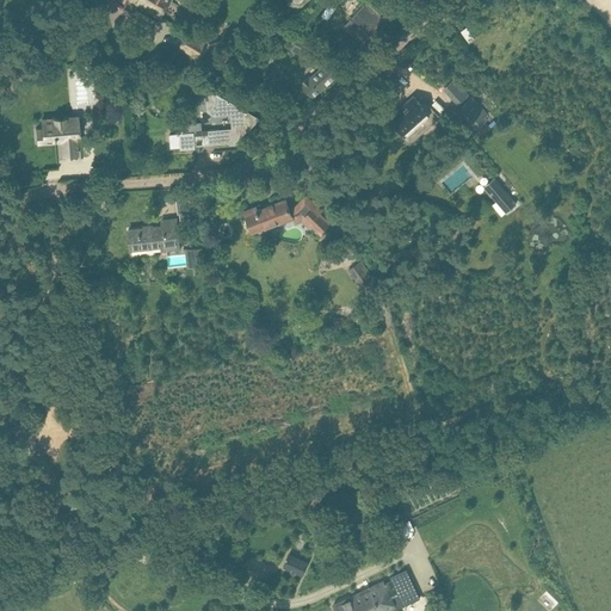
[(141,0),(148,4),(146,7),(161,16),(170,0),(141,0)]
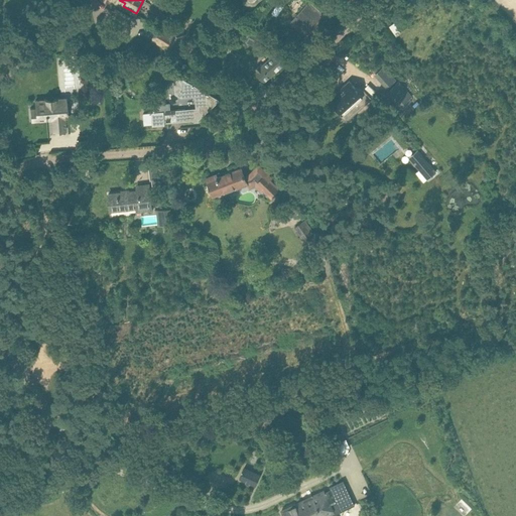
[(344,0),(345,1),(344,11),(354,12),(355,2),(354,0),(344,0)]
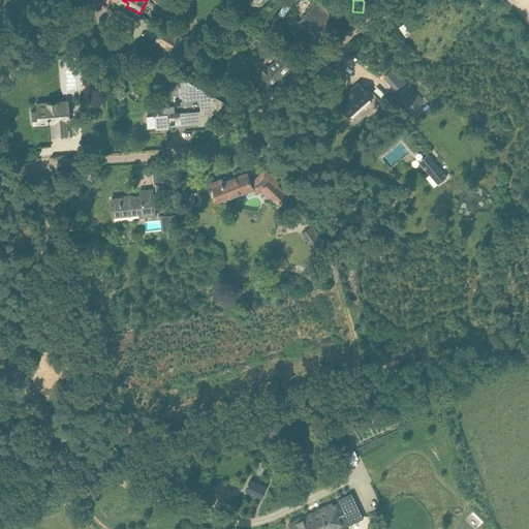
[(315,37),(317,39),(327,28),(324,26),(334,16),(317,1),(299,22),(306,29),(310,24),(319,33),(315,37)]
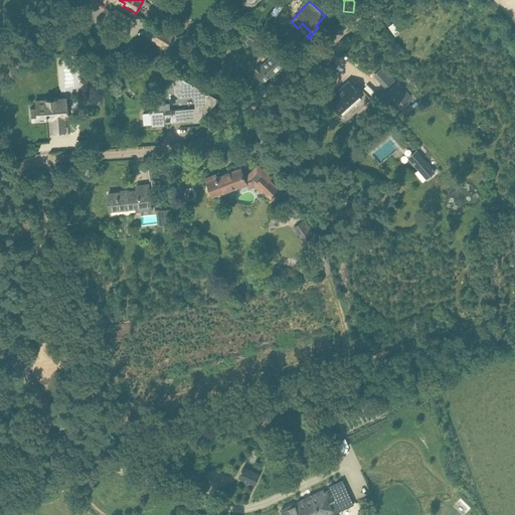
[(162,46),(161,46),(174,54),(186,33),(173,26),(169,32),(158,26),(150,39),(162,46)]
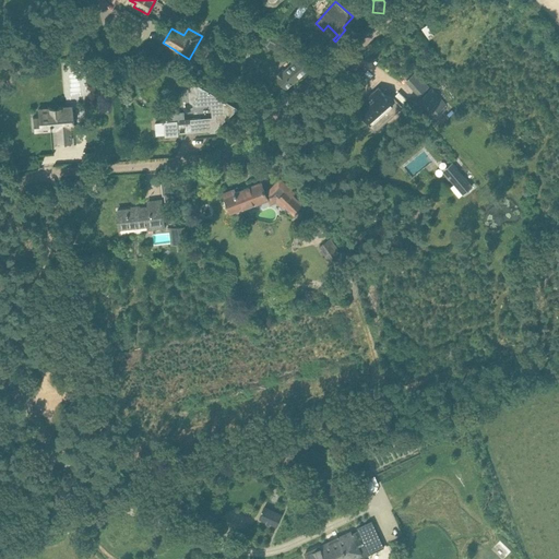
[(268,45),(282,51),(288,39),(274,32),(268,45)]
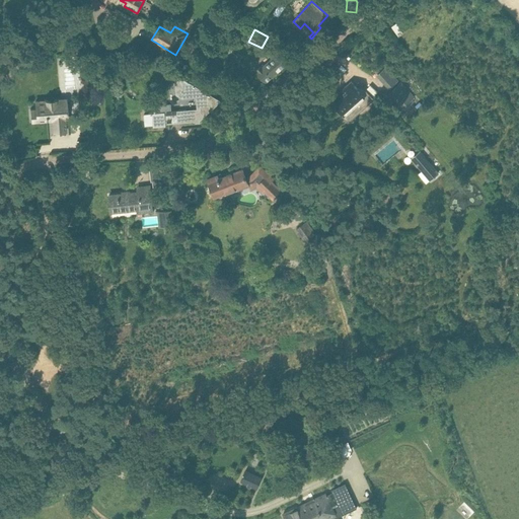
[(273,58),(264,67),(262,65),(255,69),(266,81),(288,62),(273,45),(267,51),(273,58)]
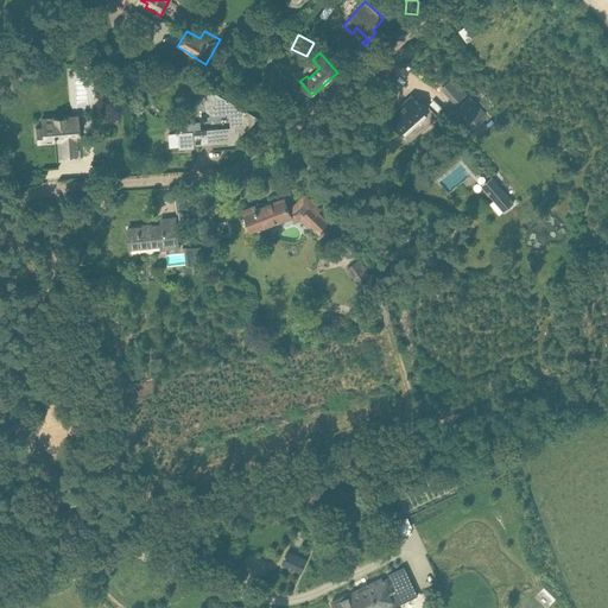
[(94,88),(108,87),(107,77),(93,78),(94,88)]
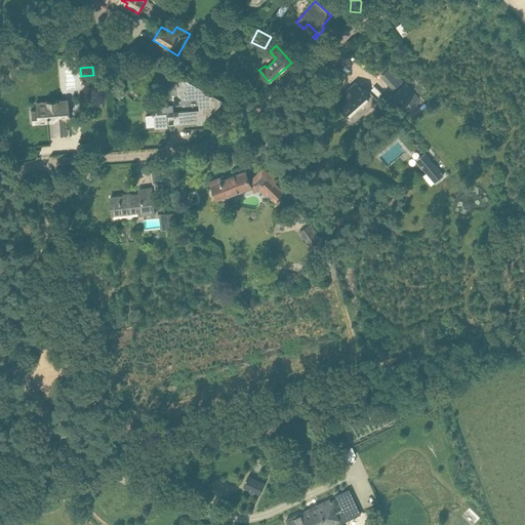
[(390,68),(380,77),(385,81),(394,72),(390,68)]
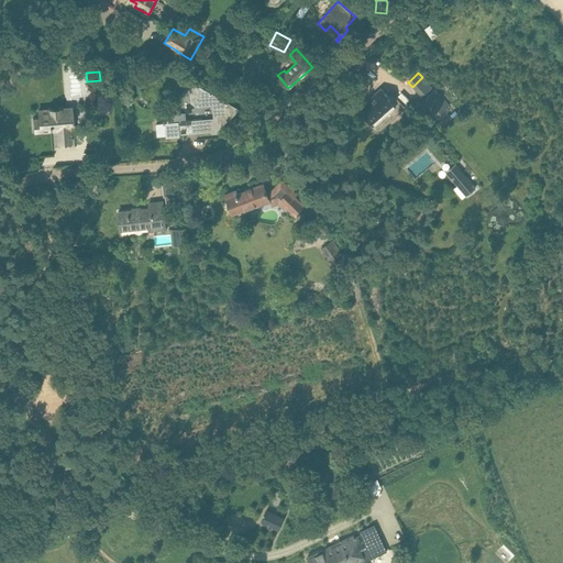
[(165,122),(155,122),(156,134),(166,134),(166,138),(180,136),(180,134),(212,131),(212,130),(218,130),(222,127),(221,123),(224,123),(240,109),(231,103),(195,83),(190,91),(190,102),(198,106),(210,106),(212,107),(213,118),(213,120),(201,121),(200,119),(186,121),(185,112),(164,114),(165,122)]
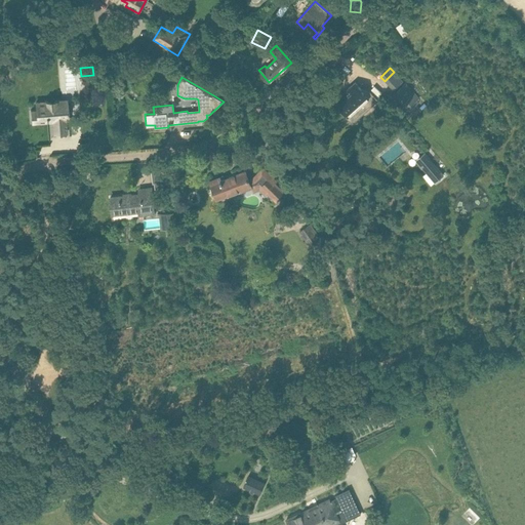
[(368,97),(355,83),(350,88),(350,89),(336,102),(339,105),(338,106),(339,107),(339,106),(348,116),(351,118),(363,108),(365,110),(373,102),(368,97)]
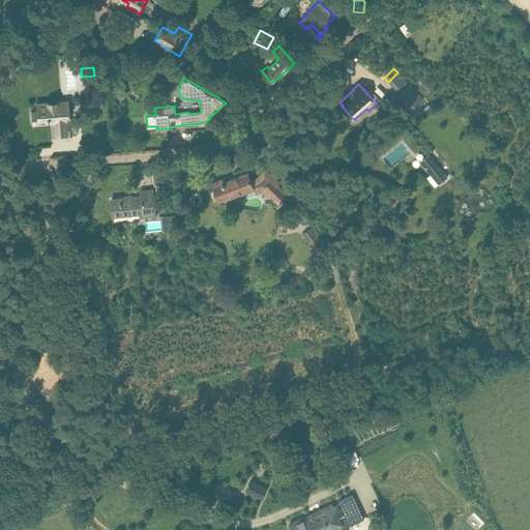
[(409,84),(396,94),(410,111),(422,100),(409,84)]
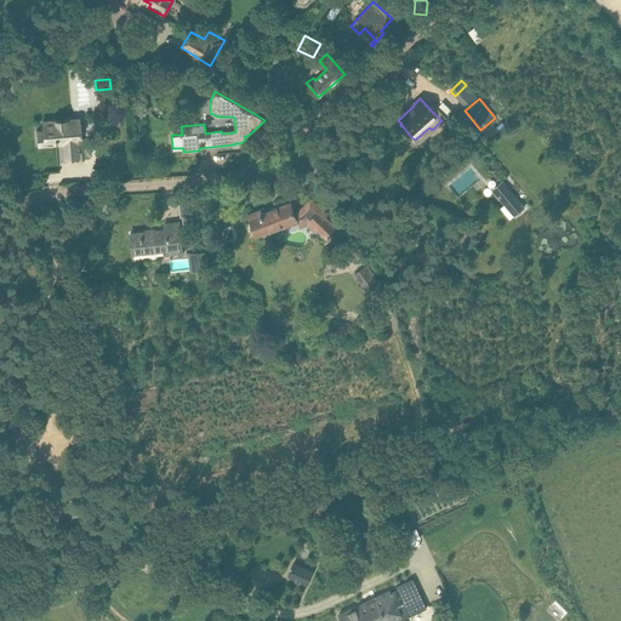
[(43,120),(44,129),(36,130),(38,146),(63,143),(64,158),(79,157),(78,142),(81,142),(79,117),(43,120)]
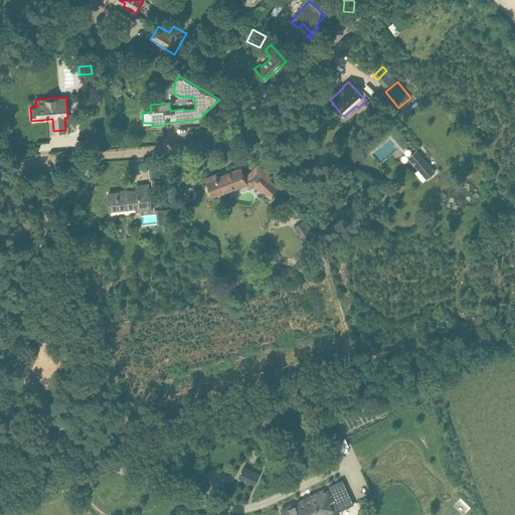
[(422,156),(413,163),(426,179),(436,171),(422,156)]
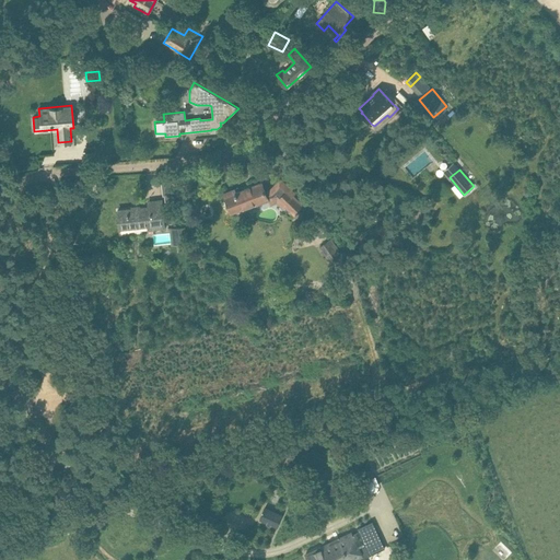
[(268,199),(261,183),(236,193),(235,189),(224,194),(232,212),(256,202),(256,203),(268,199)]
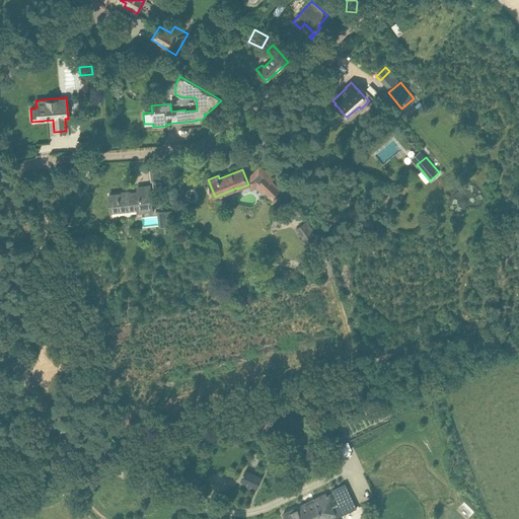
[(258,183),(258,184),(262,188),(260,190),(263,193),(265,191),(273,198),(281,190),(271,180),(273,178),(268,173),(258,183)]
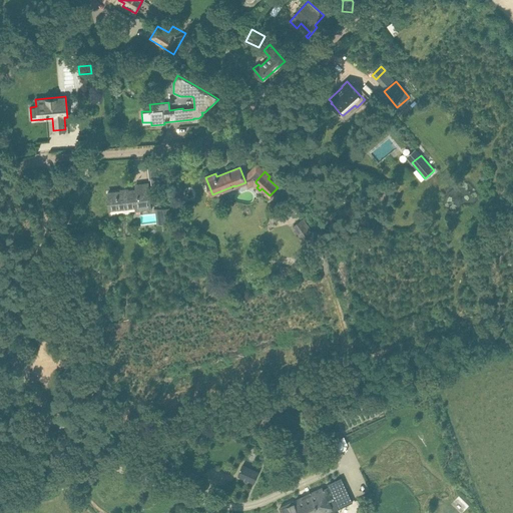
[(107,193),(109,208),(136,205),(136,209),(150,208),(148,183),(136,184),(136,189),(107,193)]
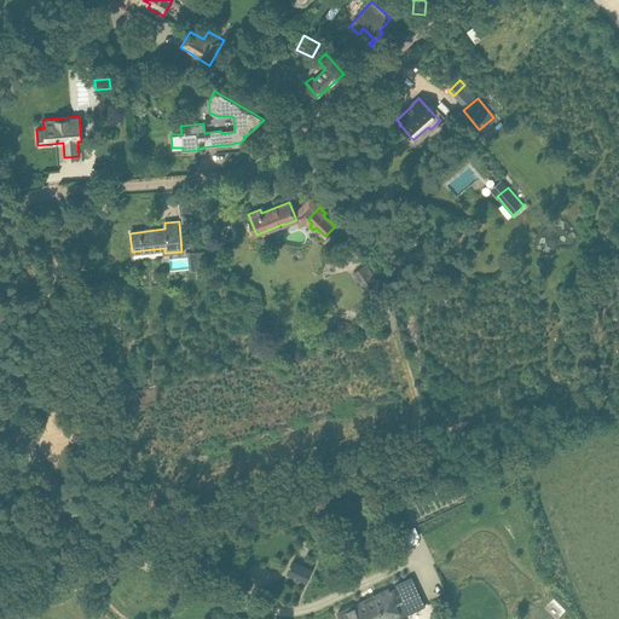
[(202,266),(202,250),(191,250),(192,266),(202,266)]
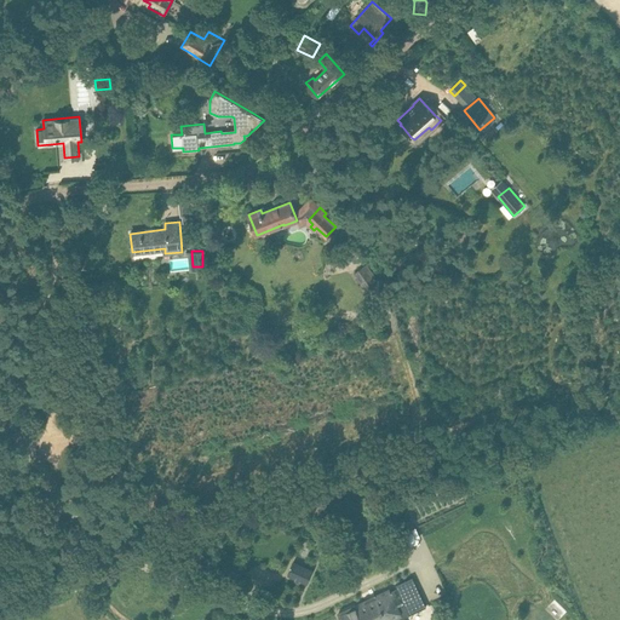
[(354,273),(366,288),(377,279),(365,264),(354,273)]
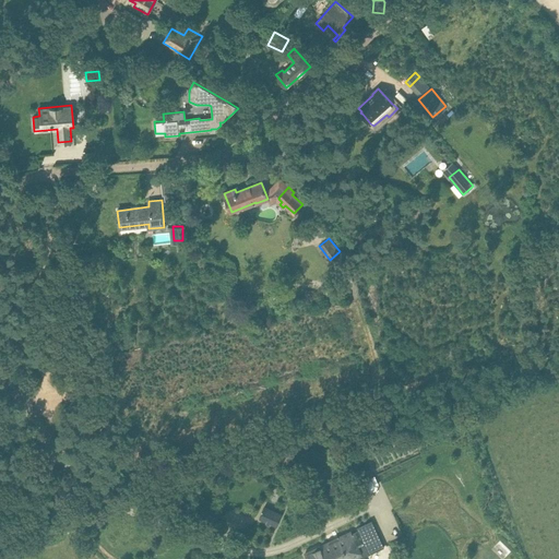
[(265,506),(259,519),(277,526),(283,513),(265,506)]
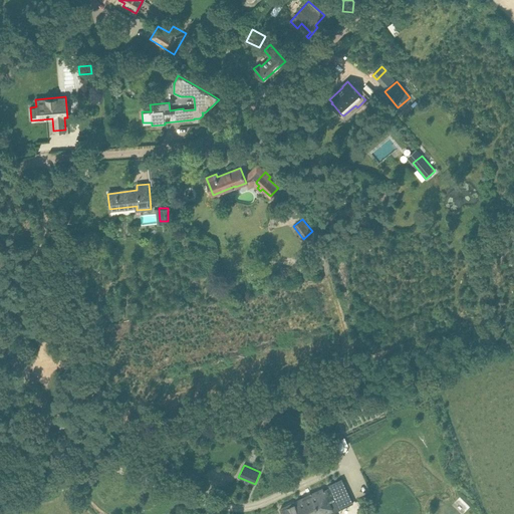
[(282,508),(280,509),(282,513),(334,513),(334,512),(333,511),(339,508),(339,509),(353,503),(341,478),(327,485),(329,487),(326,488),(295,502),(295,500),(281,507),(282,508)]
